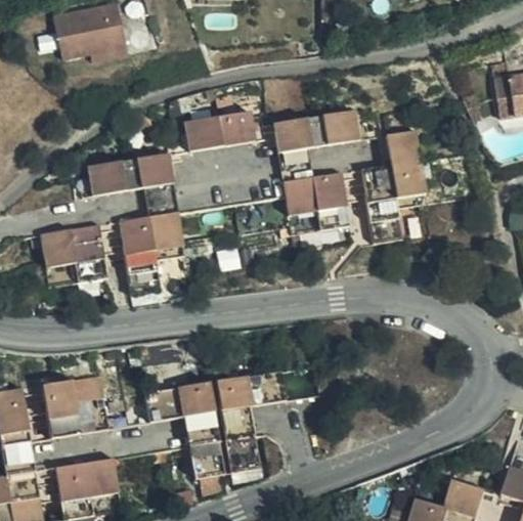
[(61,58),(91,52),(127,45),(117,2),(53,14),(61,58)]
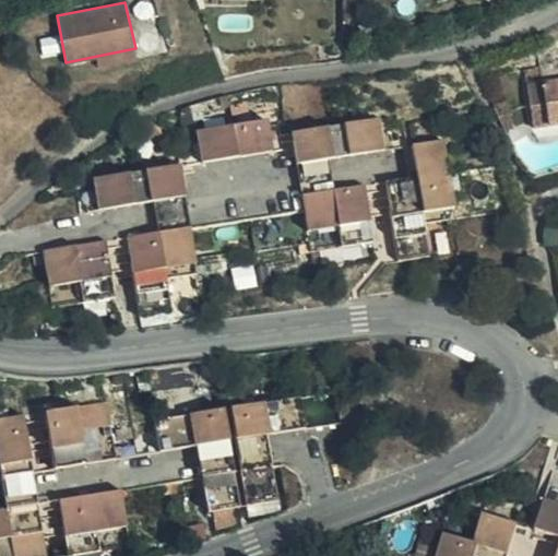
[(135,48),(97,56),(98,66),(137,58),(135,48)]
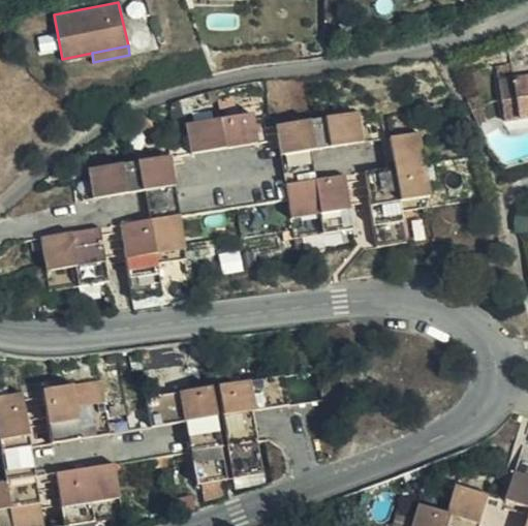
[(527,59),(513,61),(515,76),(499,79),(503,119),(527,116),(527,59)]
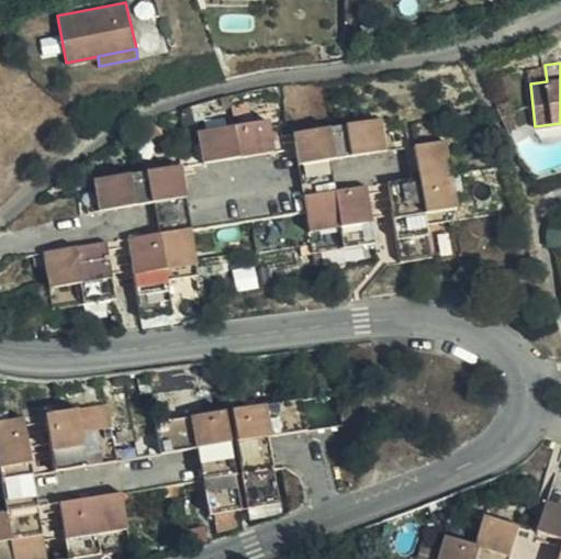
[(547,81),(545,65),(529,67),(530,84),(547,81)]
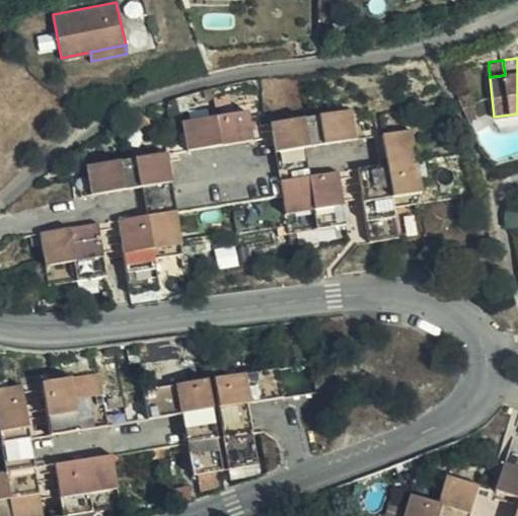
[(478,118),(469,91),(459,95),(470,121),(478,118)]
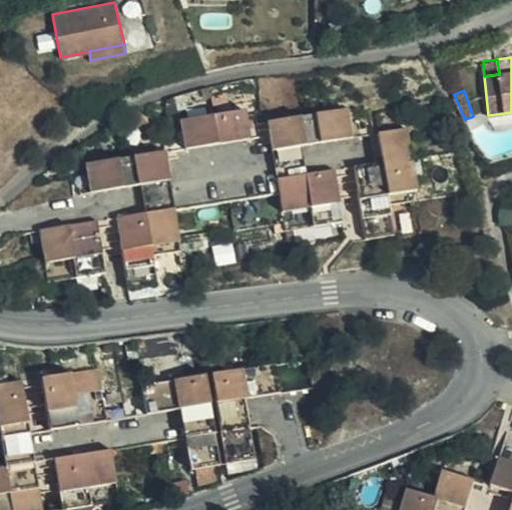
[(228,100),(227,91),(211,94),(213,104),(228,100)]
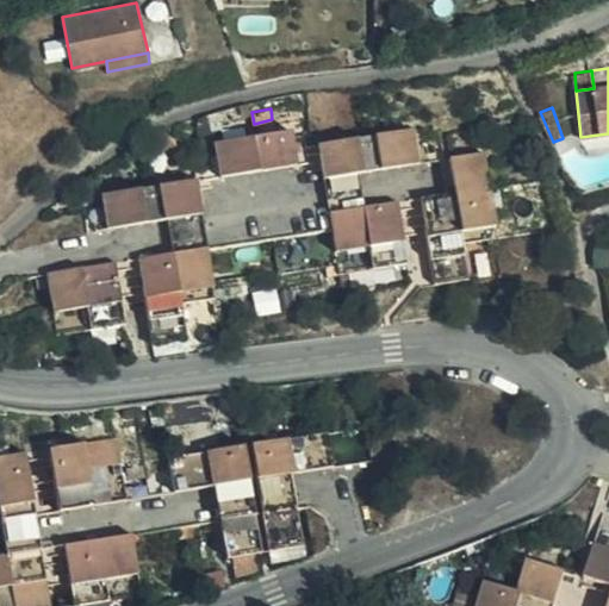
[(317,142),(323,176),(358,170),(421,161),(416,127),(317,142)]
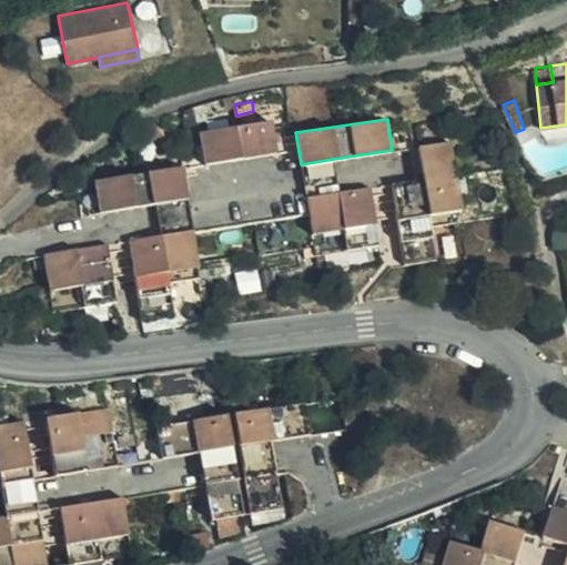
[(276,152),(272,120),(199,131),(203,163),(276,152)]
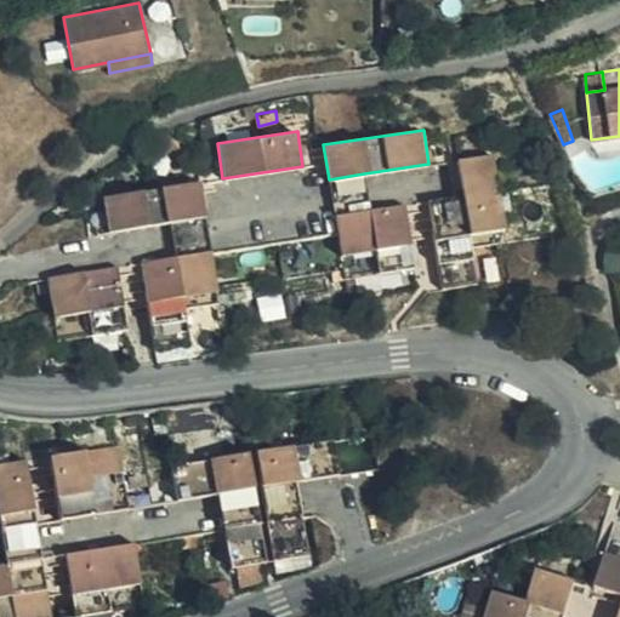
[(619,136),(591,140),(592,154),(619,150),(619,136)]
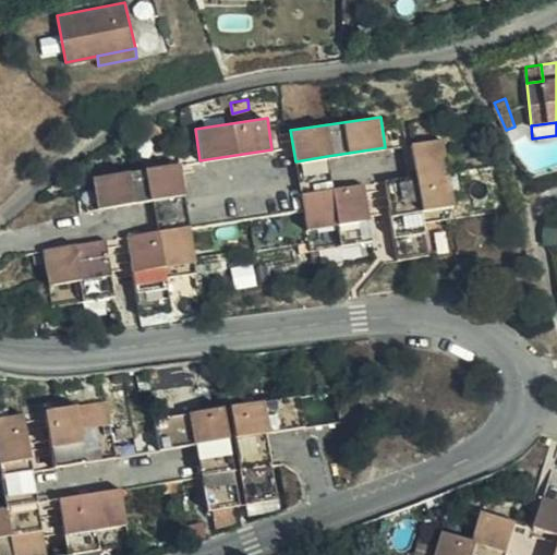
[(455,205),(444,139),(411,143),(416,176),(386,180),(398,257),(428,253),(421,210),(455,205)]
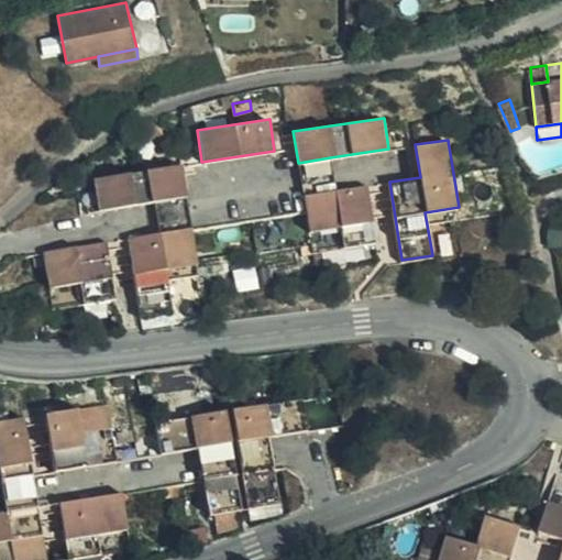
[(330,157),(298,163),(304,194),(335,189),(330,157)]
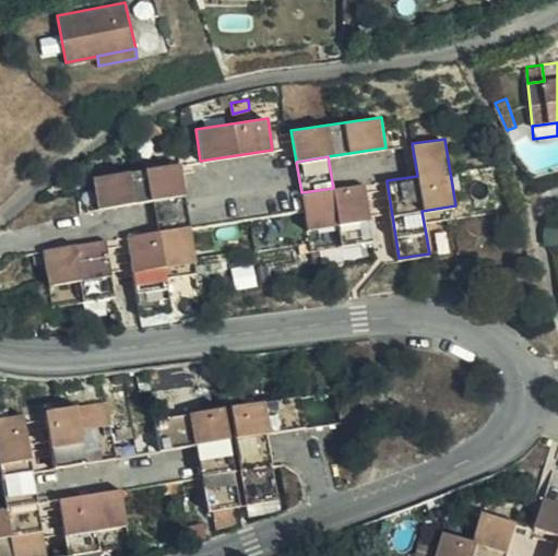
[(98,209),(154,200),(186,196),(181,163),(94,176),(98,209)]
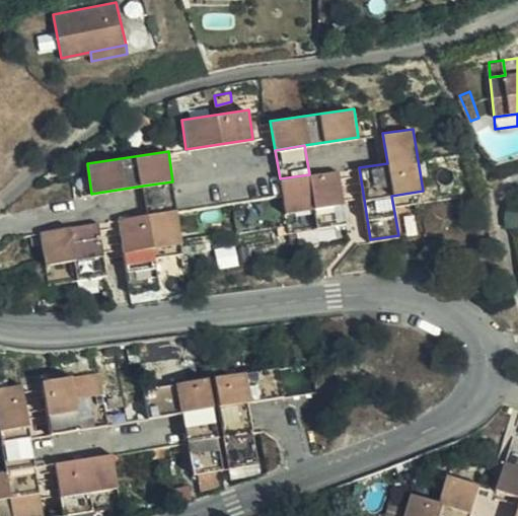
[(309,174),(280,178),(287,231),(346,223),(338,170),(309,174)]
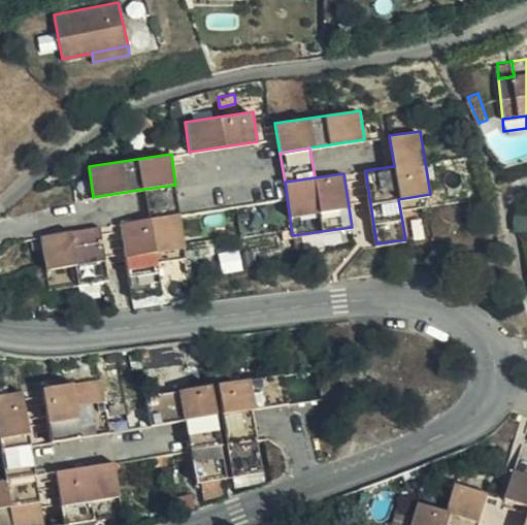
[(175,185),(145,189),(150,218),(179,212),(175,185)]
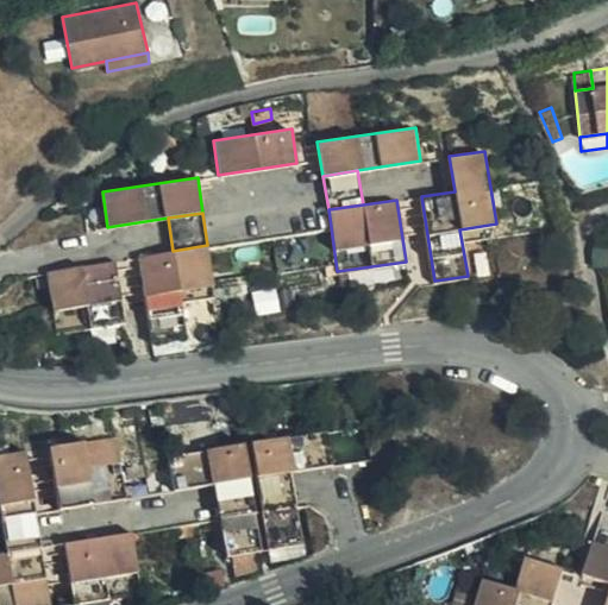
[(207,245),(173,251),(139,256),(152,341),(187,338),(181,301),(214,295),(207,245)]
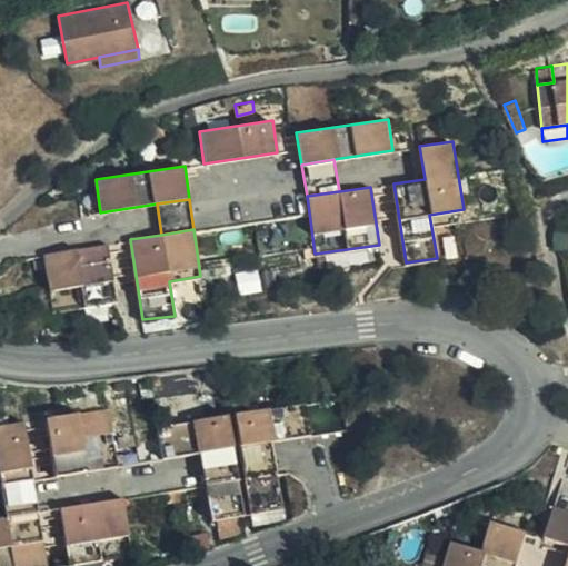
[(45,252),(50,294),(52,309),(116,300),(107,242),(45,252)]
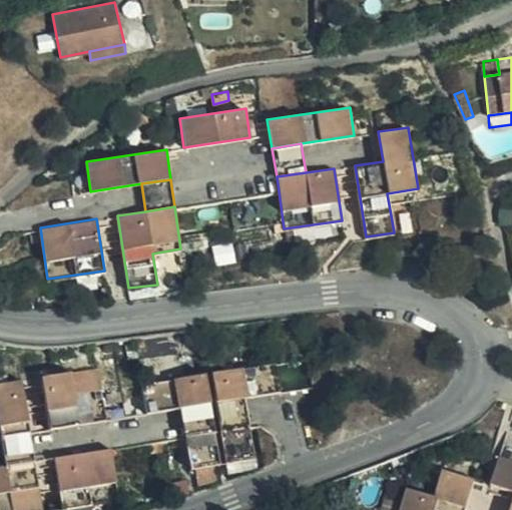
[(47,279),(45,265),(32,267),(34,281),(47,279)]
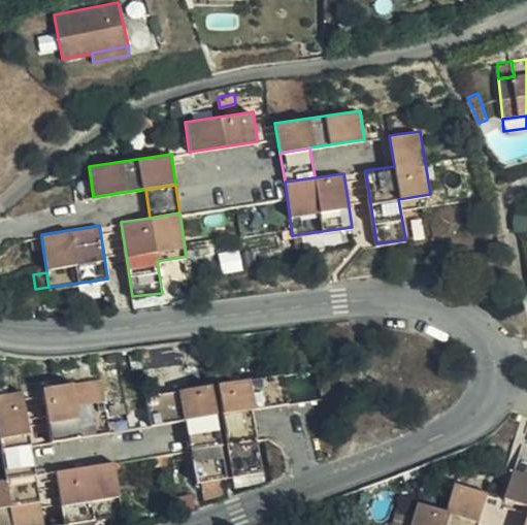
[(318,368),(219,384),(233,476),(262,471),(253,408),(322,397),(318,368)]
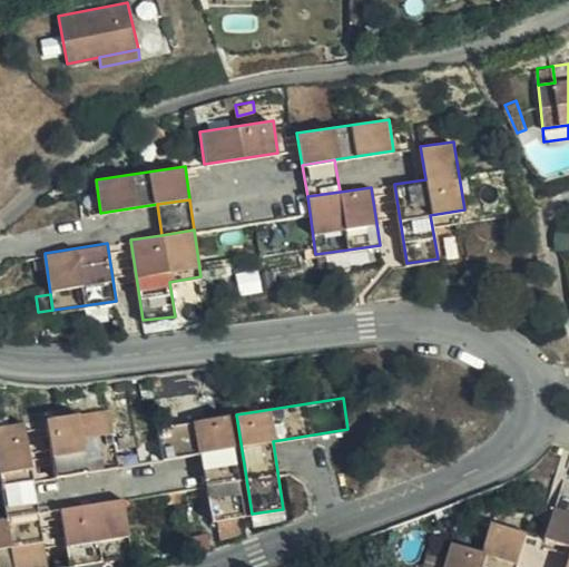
[(119,466),(110,407),(46,418),(56,476),(119,466)]
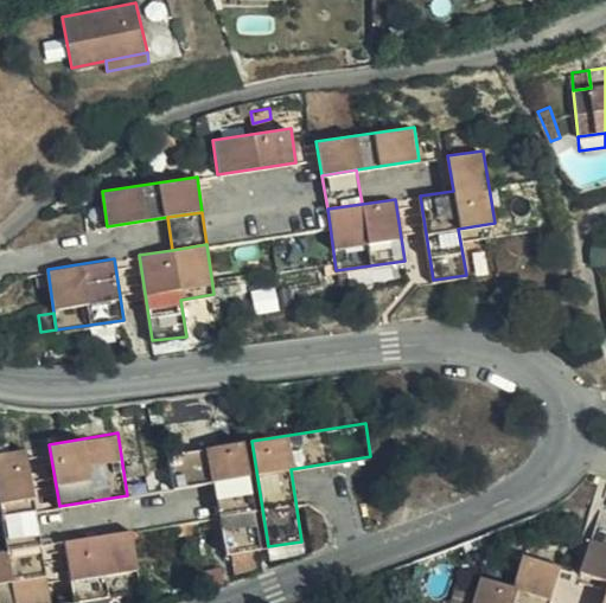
[(260,549),(243,442),(167,455),(172,488),(215,481),(227,555),(260,549)]
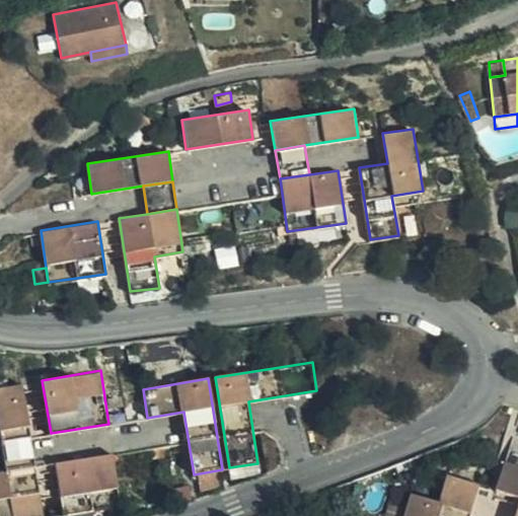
[(0,515),(43,515),(22,383),(0,386),(0,436),(5,470),(0,470),(0,515)]
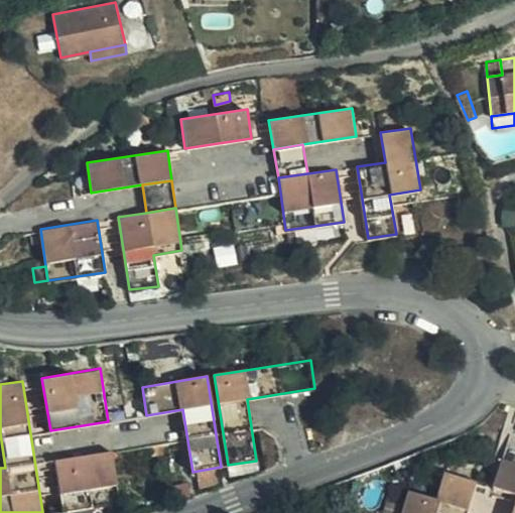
[(120,502),(112,451),(55,460),(63,511),(120,502)]
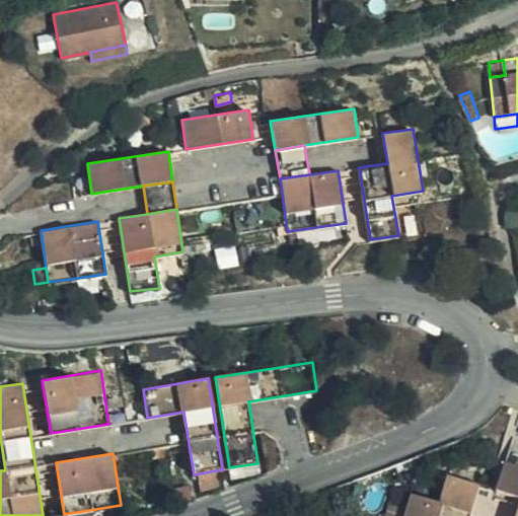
[(517,465),(505,461),(497,490),(517,496),(517,511),(516,515),(517,515),(517,465)]
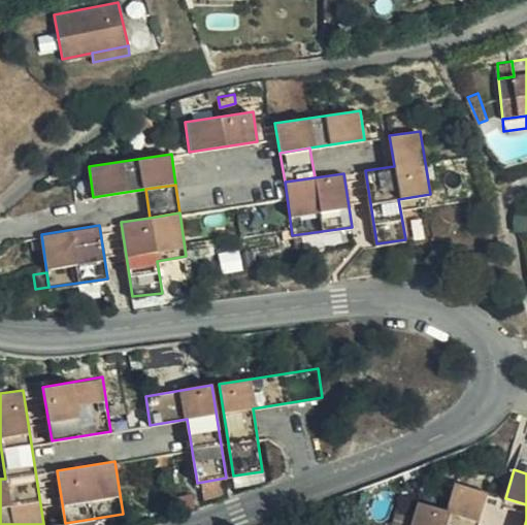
[(480,524),(490,493),(457,484),(449,511),(422,503),(415,524),(480,524)]
